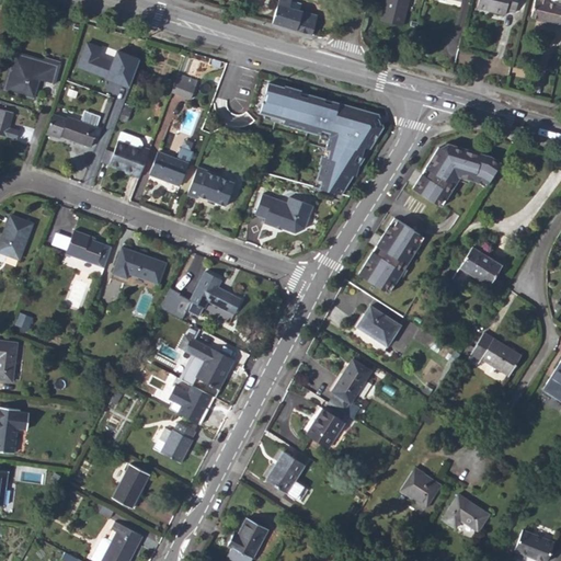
[(312,34),(318,15),(297,10),(289,8),(290,1),(294,1),(293,0),(277,0),(272,23),(312,34)]
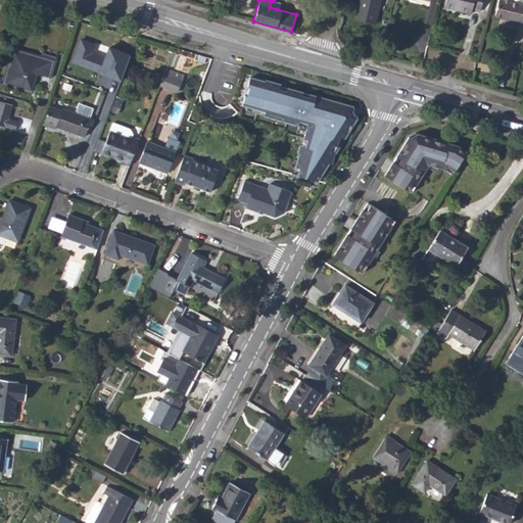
[(375,24),(381,0),(359,0),(354,18),(375,24)]
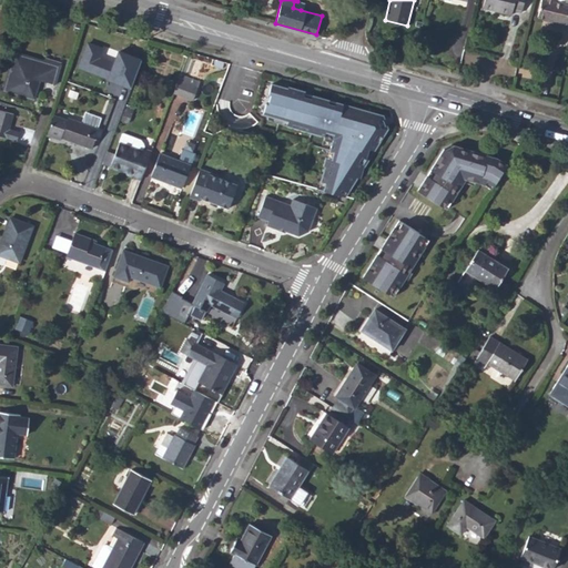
[(511,14),(513,10),(521,12),(524,0),(484,0),(483,7),(511,14)]
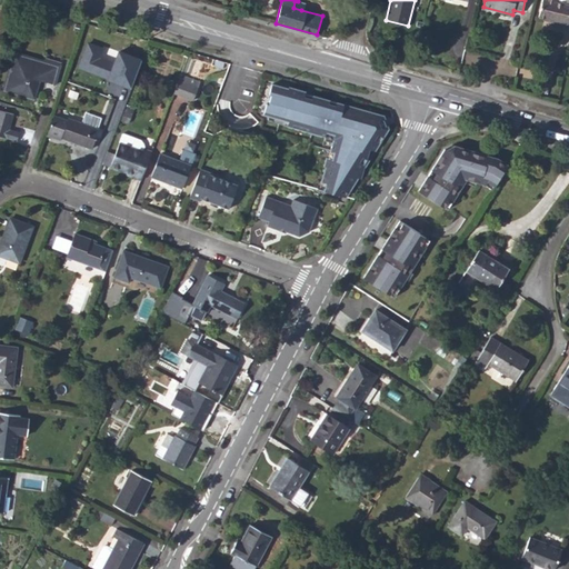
[(550,20),(549,25),(567,29),(568,19),(568,5),(558,2),(558,0),(542,0),(538,18),(550,20)]
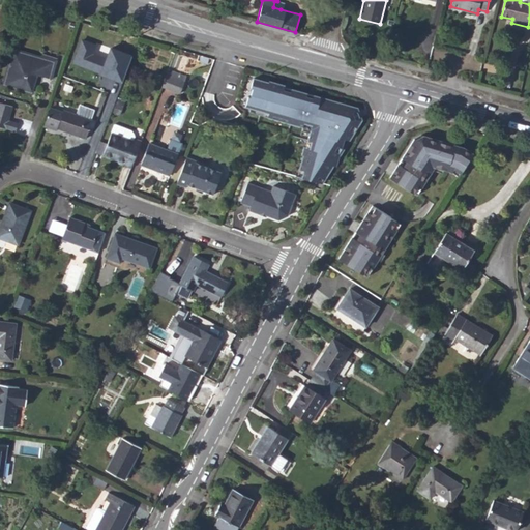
[(274,1),(273,7),(281,9),(283,3),(277,1),(274,1)]
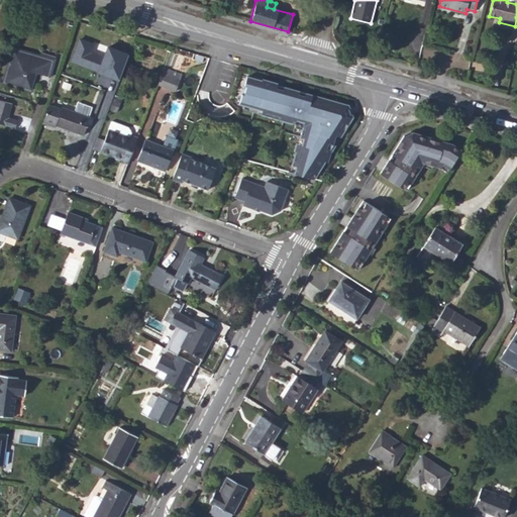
[(120,79),(130,53),(80,35),(72,61),(120,79)]
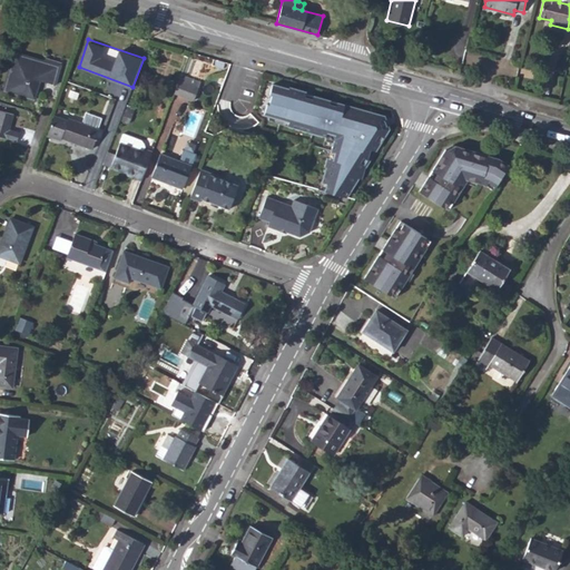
[(42,66),(45,60),(15,51),(13,57),(42,66)]
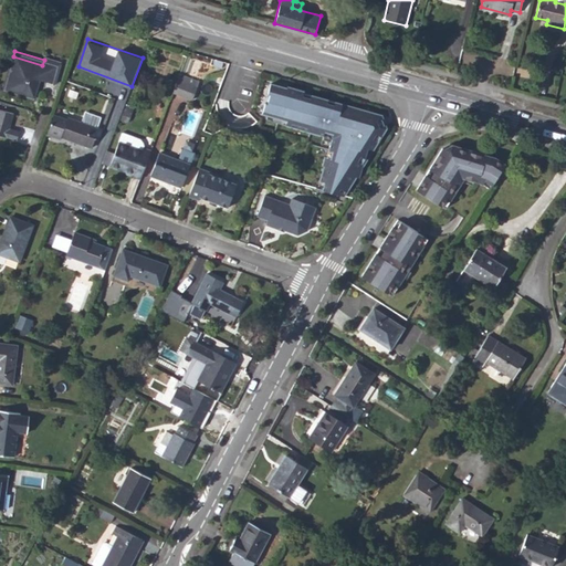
[(3,86),(33,96),(39,79),(54,83),(61,62),(44,56),(44,60),(42,65),(13,56),(3,86)]
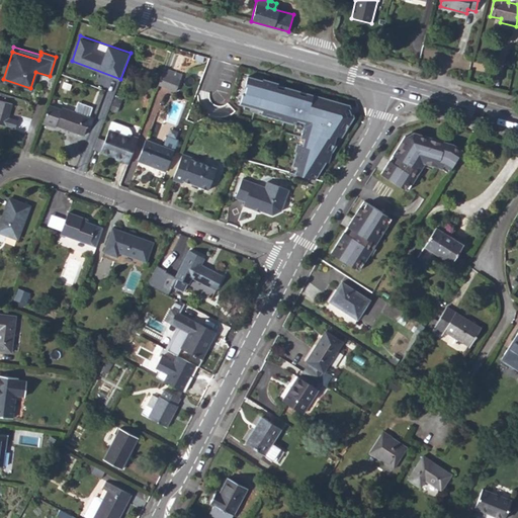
[(195,60),(202,62),(204,56),(196,54),(195,60)]
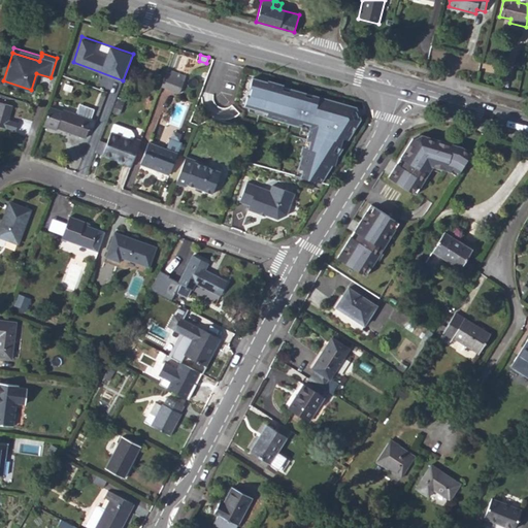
[(178,93),(186,75),(167,69),(161,86),(178,93)]
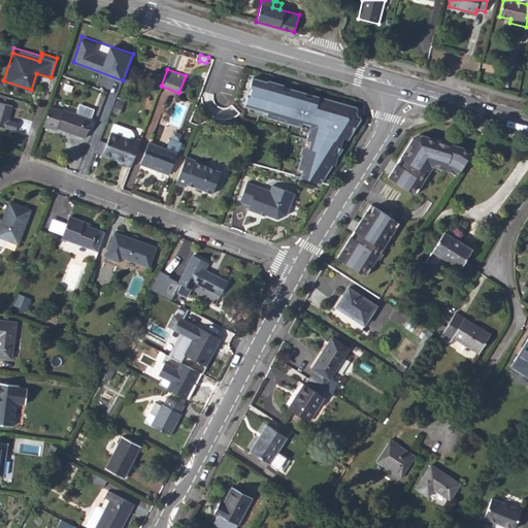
[(300,177),(320,183),(332,165),(335,165),(338,154),(342,149),(340,146),(343,137),(348,139),(361,122),(361,120),(359,120),(354,122),(350,109),(355,107),(356,107),(355,103),(284,87),(284,85),(268,80),(268,81),(253,77),(250,87),(252,88),(250,96),(248,96),(244,105),(250,107),(268,112),(267,117),(302,127),(303,122),(310,124),(308,132),(306,139),(310,140),(308,147),(305,146),(303,146),(301,155),(302,155),(298,168),(302,169),(300,177)]
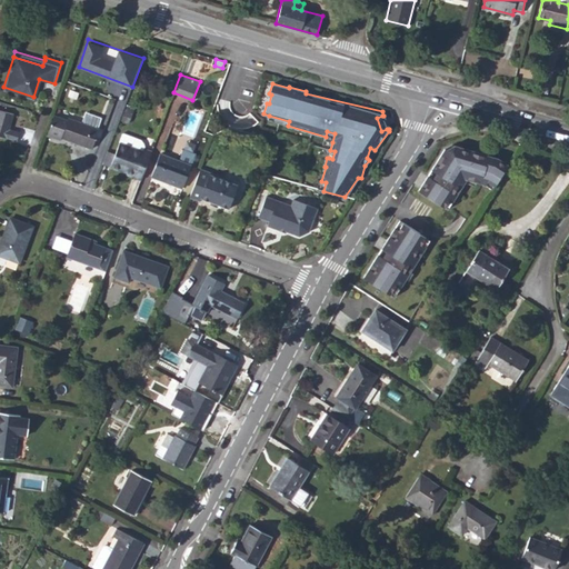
[(0,135),(17,140),(19,132),(9,129),(13,115),(0,109),(0,135)]
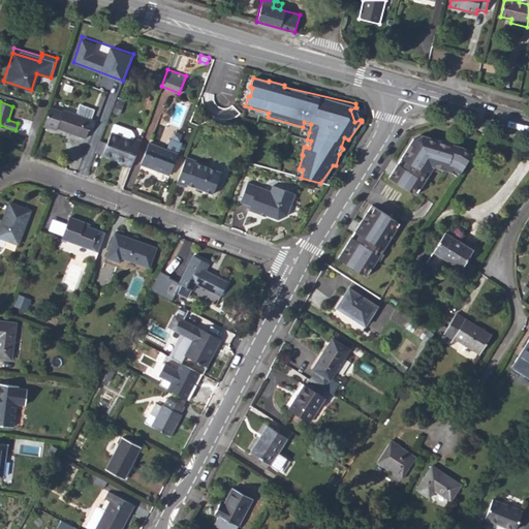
[(114,112),(119,114),(122,105),(116,103),(114,112)]
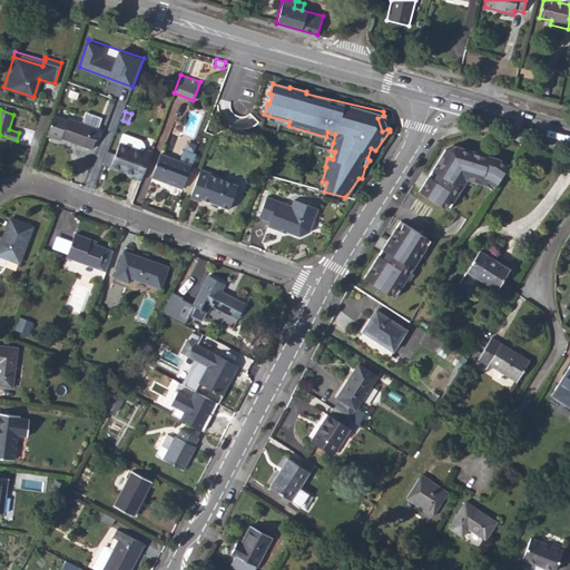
[(60,140),(61,138),(91,148),(98,129),(89,125),(68,117),(67,119),(53,115),(46,135),(60,140)]
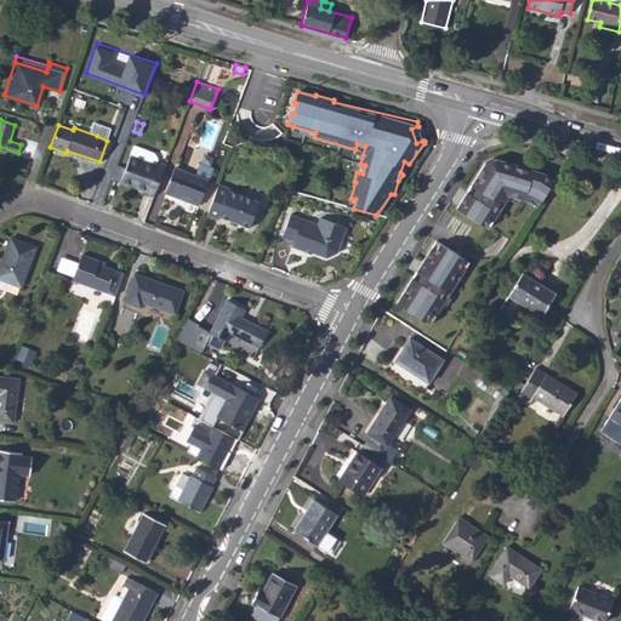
[(315,132),(294,126),(292,131),(314,137),(315,132)]
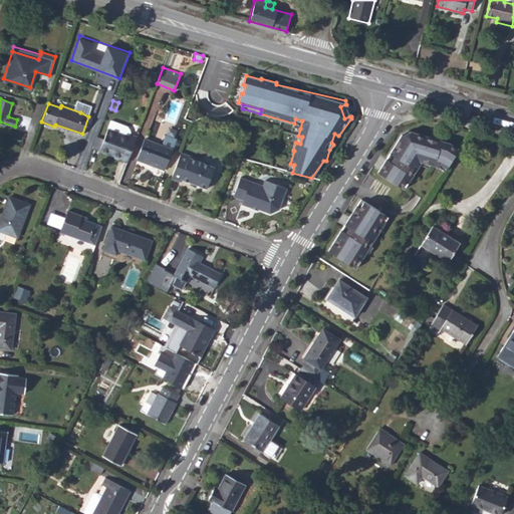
[(349,116),(345,104),(340,106),(344,118),(349,116)]
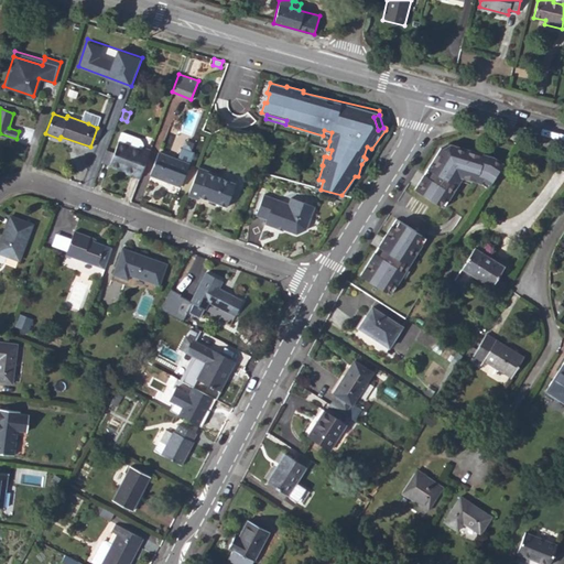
[(324,130),(323,136),(322,139),(329,141),(332,132),(324,130)]
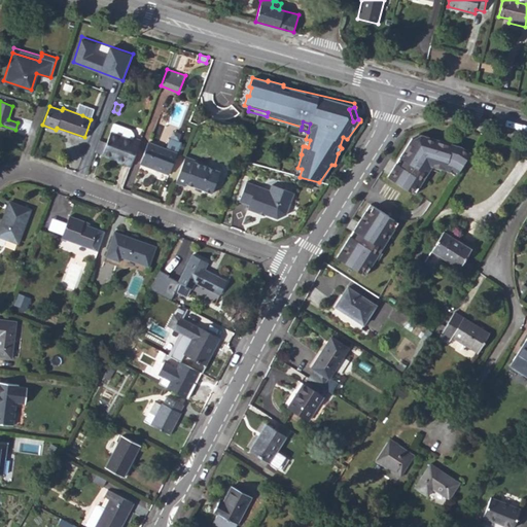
[(111,157),(125,163),(124,165),(130,167),(141,139),(134,137),(134,134),(133,132),(131,129),(114,123),(107,142),(103,154),(111,157)]
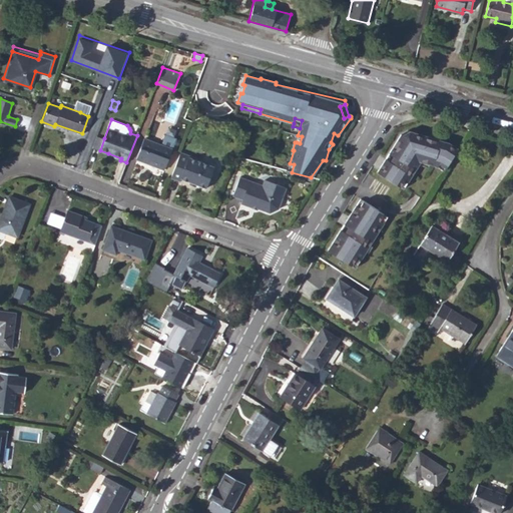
[(420,161),(436,166),(438,163),(445,167),(457,148),(447,142),(407,130),(400,134),(376,172),(403,188),(420,161)]
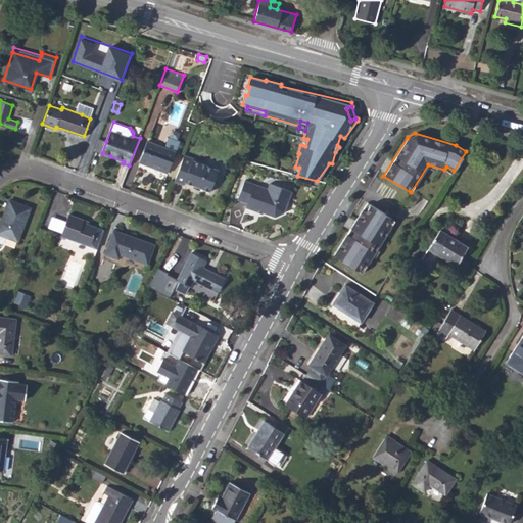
[(176,151),(180,141),(169,137),(164,148),(176,151)]
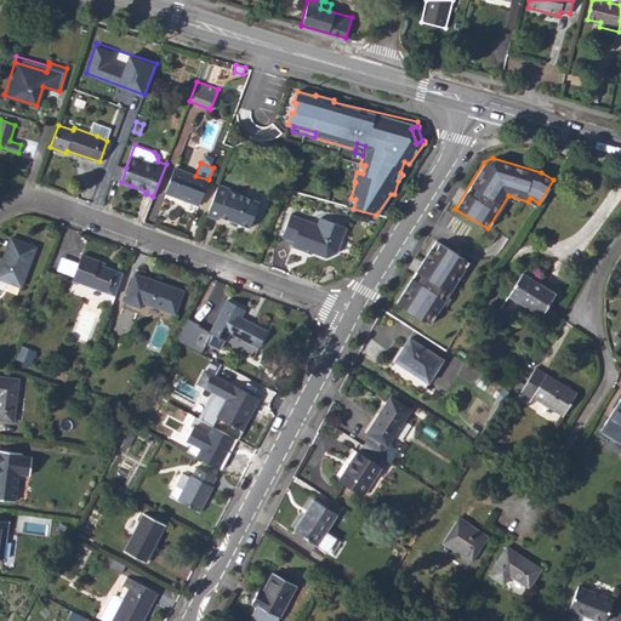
[(126,167),(118,164),(112,178),(121,182),(126,167)]
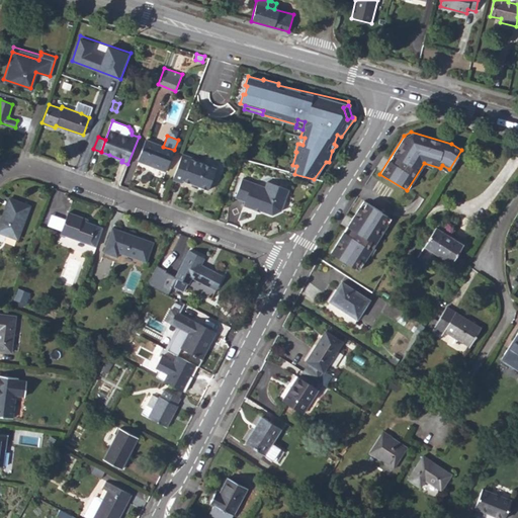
[(146,140),(138,160),(166,171),(174,150),(163,147),(146,140)]
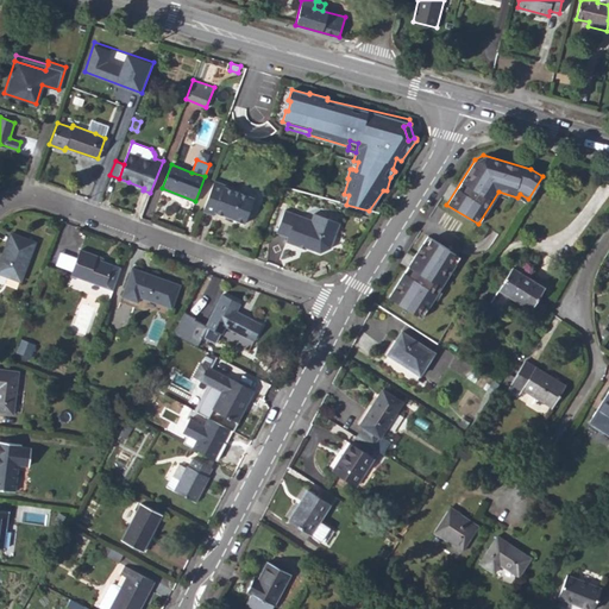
[(213,215),(214,212),(245,224),(253,199),(225,187),(225,184),(214,181),(202,211),(213,215)]
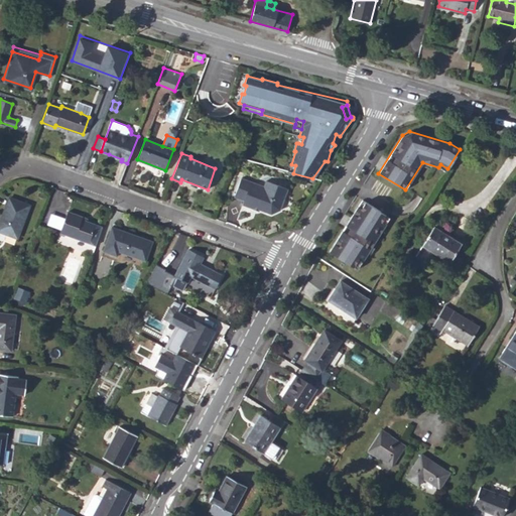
[(244,201),(242,205),(254,209),(254,208),(272,214),(279,211),(287,188),(266,180),(264,186),(241,178),(234,198),(244,201)]
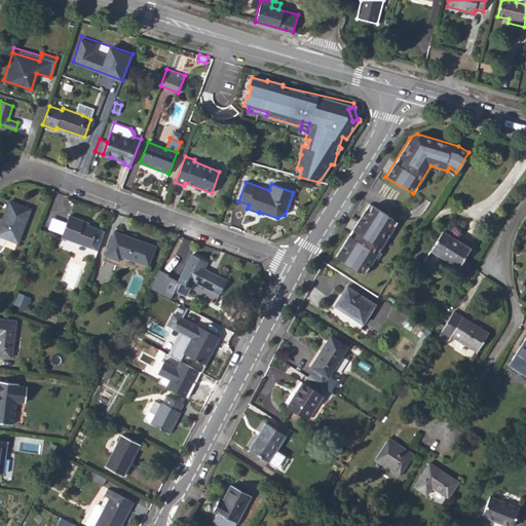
[(17,241),(30,209),(8,201),(0,224),(0,234),(3,235),(17,241)]
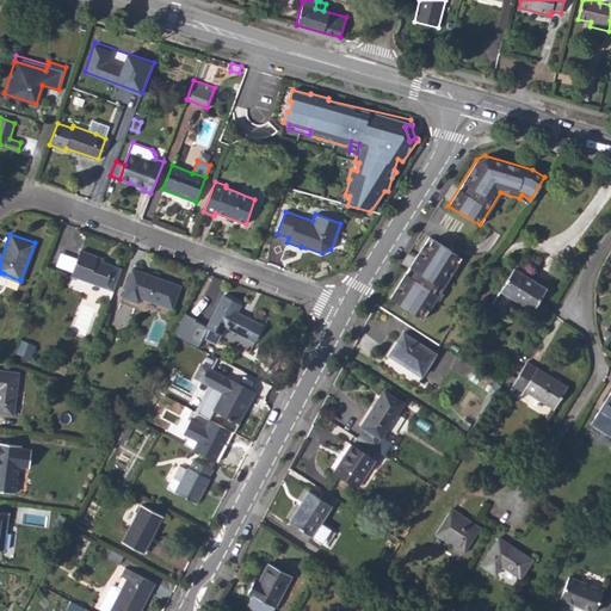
[(430,309),(457,265),(452,263),(457,255),(457,254),(460,251),(454,247),(451,251),(429,236),(390,298),(419,316),(425,306),(430,309)]
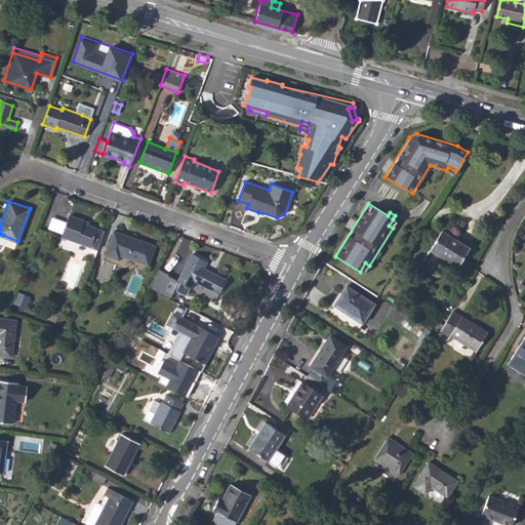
[(97,249),(104,231),(86,224),(87,220),(70,214),(62,235),(97,249)]
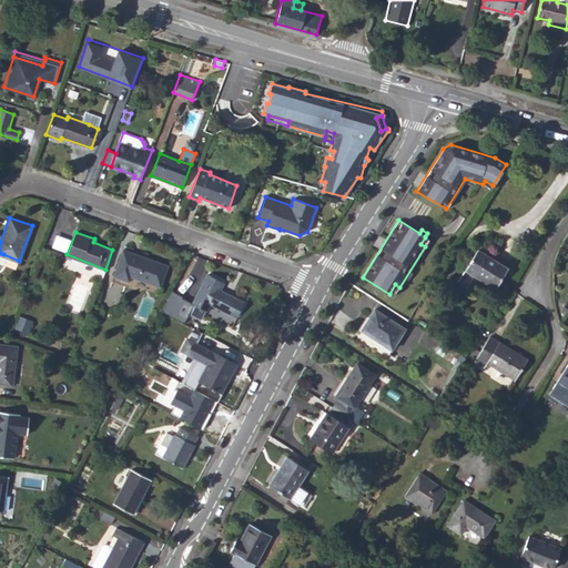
[(495,287),(508,267),(478,249),(465,269),(495,287)]
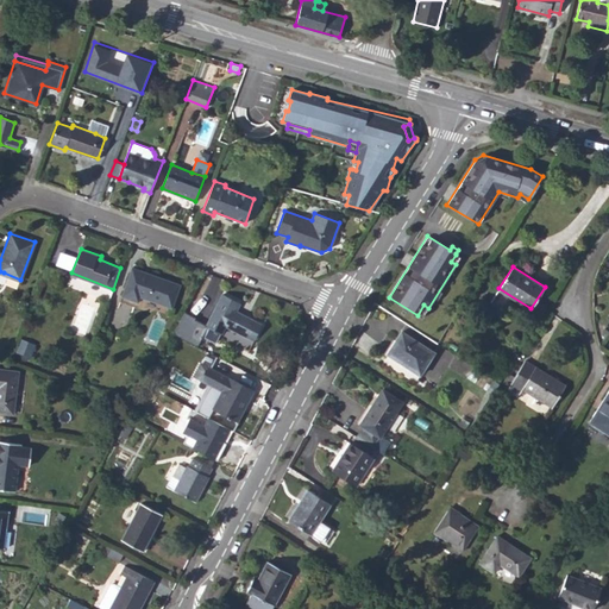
[(138,301),(139,296),(171,307),(180,284),(132,268),(123,295),(138,301)]
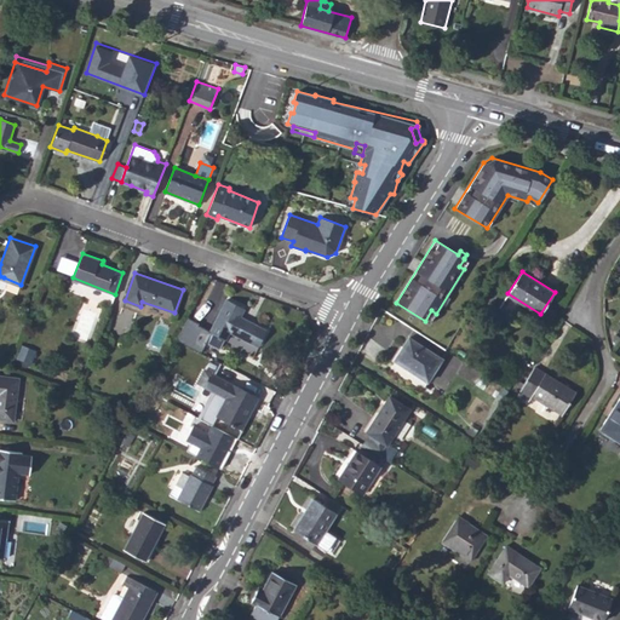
[(86,293),(87,285),(73,281),(70,291),(86,293)]
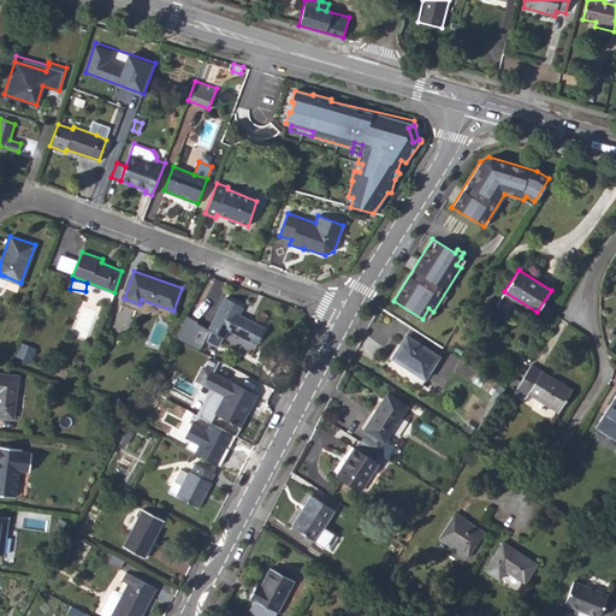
[(217,347),(223,336),(224,336),(227,329),(256,344),(265,327),(238,314),(242,307),(225,297),(208,329),(209,330),(203,339),(217,347)]
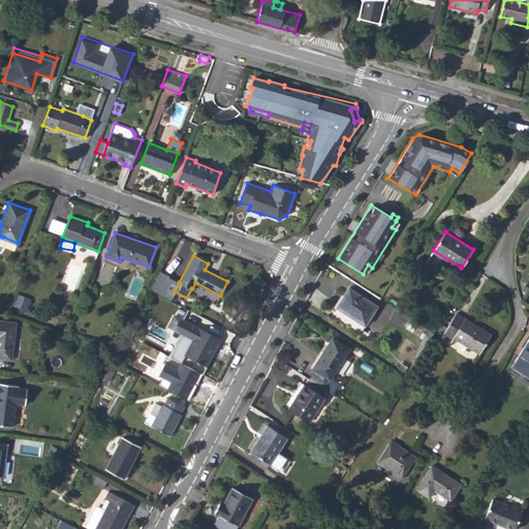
[(104,260),(118,266),(120,261),(106,256),(104,260)]
